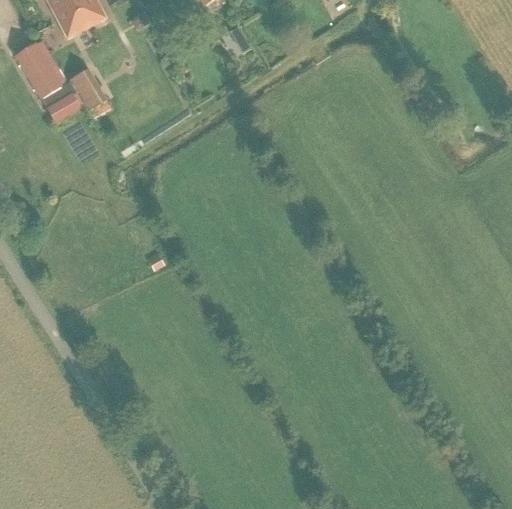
[(106,17),(97,0),(47,0),(68,38),(106,17)]
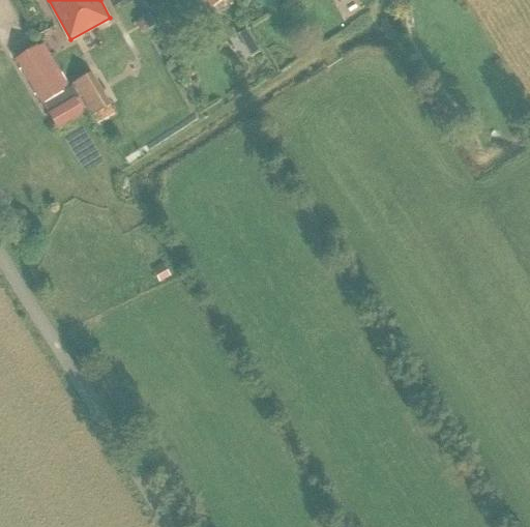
[(149,12),(138,19),(137,22),(140,29),(144,30),(155,24),(149,12)]
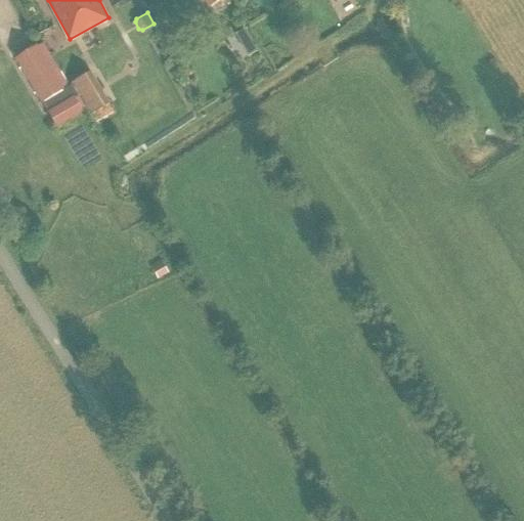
[(14,56),(57,126),(83,111),(75,96),(79,94),(72,83),(64,88),(63,86),(69,83),(43,42),(38,45),(37,43),(14,56)]
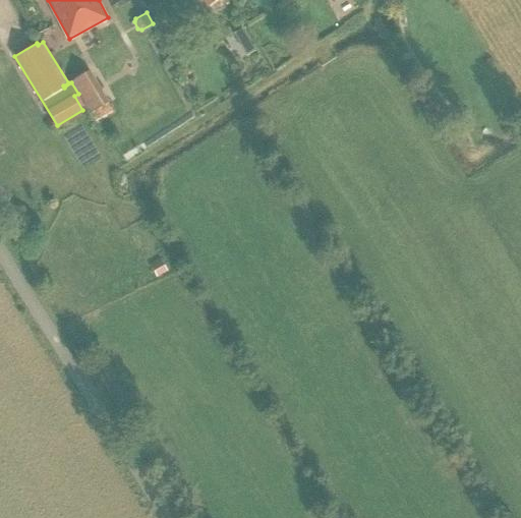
[(71,79),(91,113),(92,112),(96,119),(114,109),(91,68),(71,79)]
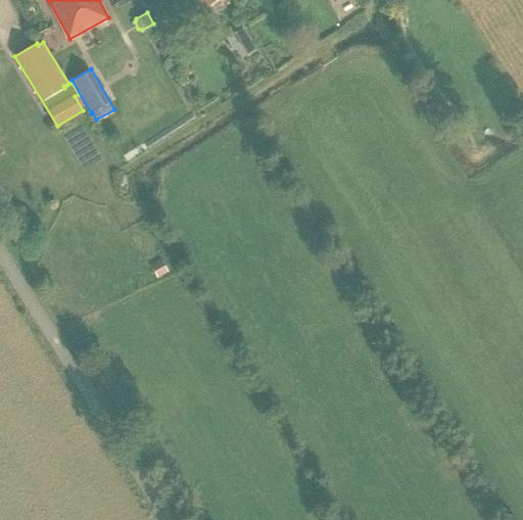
[(161,258),(151,265),(158,277),(169,271),(161,258)]
